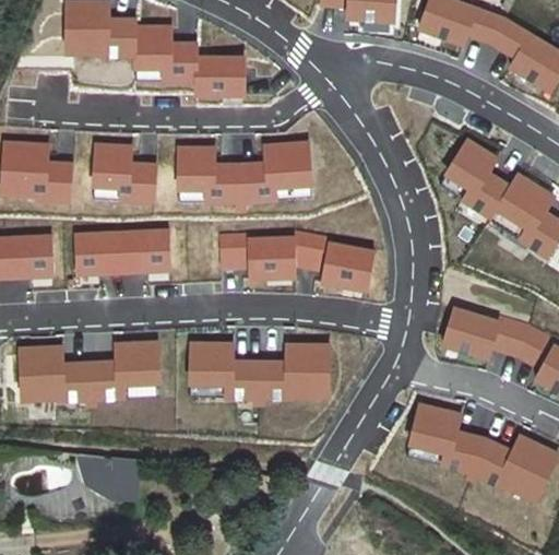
[(97,0),(69,0),(69,54),(137,54),(137,79),(197,79),(197,91),(245,91),(244,55),(233,55),(198,55),(198,38),(173,38),(173,23),(162,23),(135,23),(135,15),(110,15),(109,0),(97,0)]
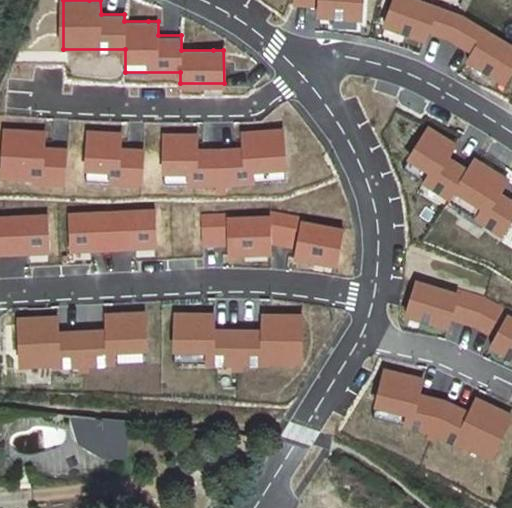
[(298,0),(298,5),(321,7),(320,20),(328,21),(367,23),(368,0),(298,0)]
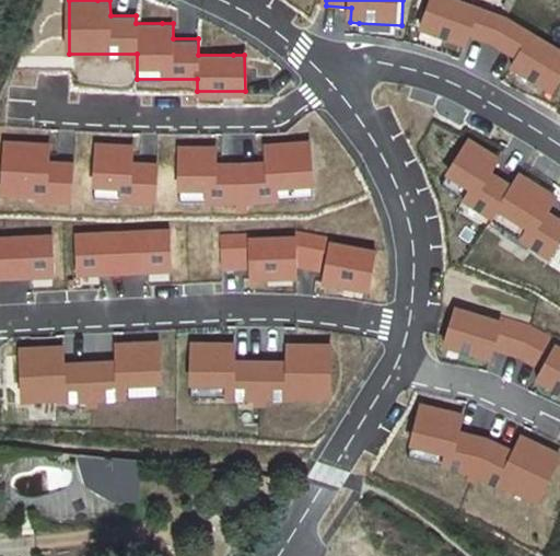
[(424,0),(415,27),(448,41),(465,47),(469,34),(491,42),(515,55),(508,68),(516,73),(556,95),(559,87),(559,41),(510,12),(477,0),(424,0)]
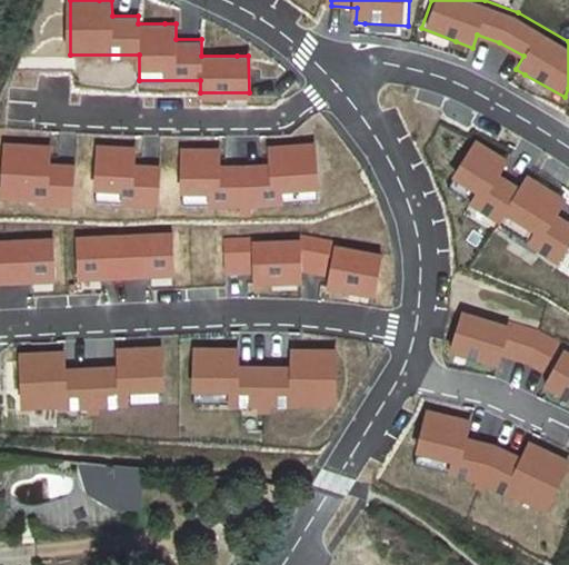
[(477,139),(448,185),(499,217),(519,186),(497,175),(506,159),(495,151),(477,139)]
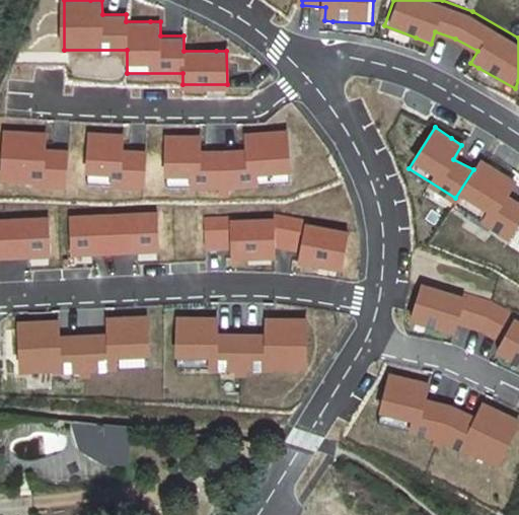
[(34,129),(7,128),(5,177),(67,180),(68,147),(46,146),(47,130),(34,129)]
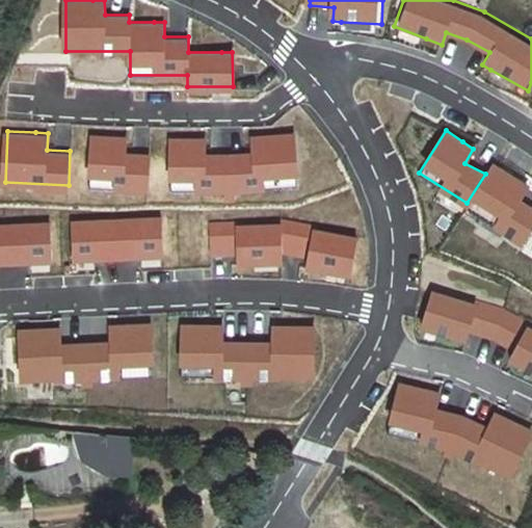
[(116,136),(89,135),(87,186),(148,188),(149,155),(126,154),(126,136),(116,136)]
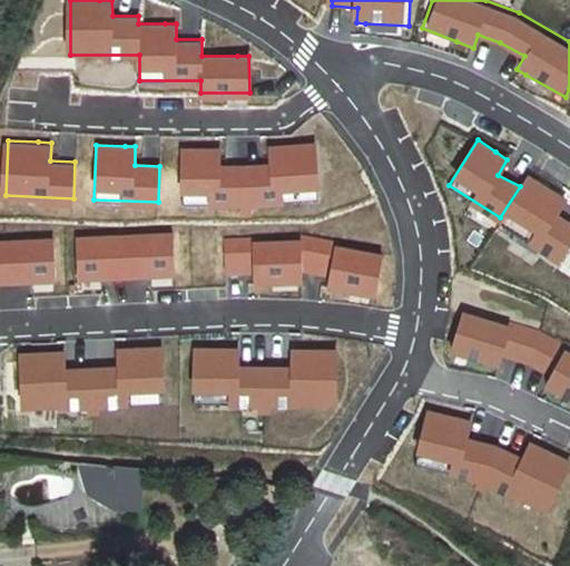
[(209,150),(180,150),(182,204),(242,203),(242,211),(253,211),(253,203),(315,203),(315,148),(282,149),(274,149),(274,165),(223,166),(223,150),(209,150)]
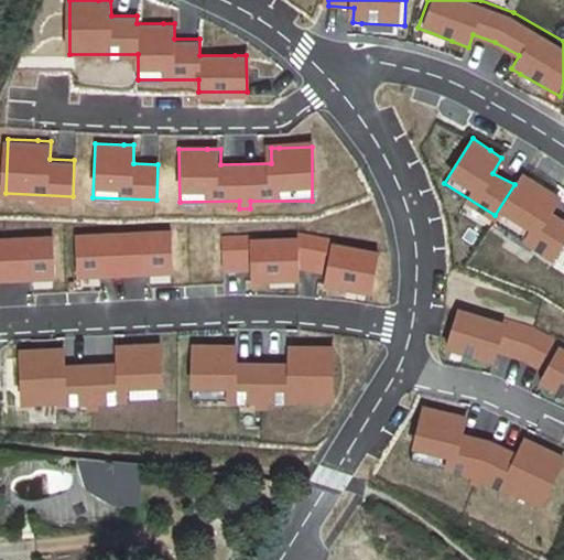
[(522,172),(514,184),(495,215),(494,217),(552,254),(563,233),(563,219),(549,211),(559,194),(549,189),(522,172)]
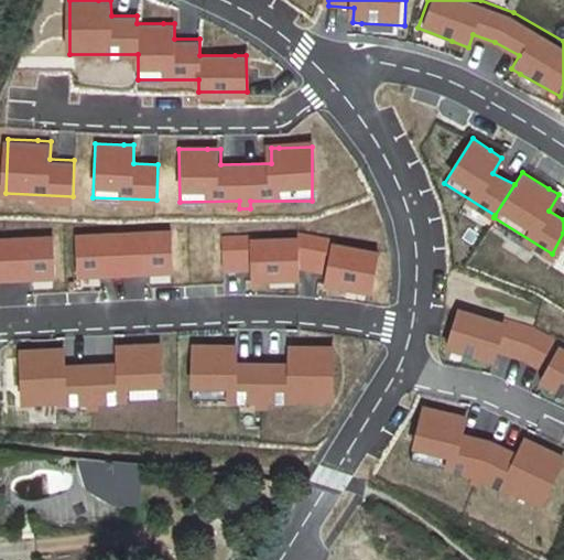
[(167,229),(78,235),(80,276),(99,275),(148,271),(170,270),(167,229)]
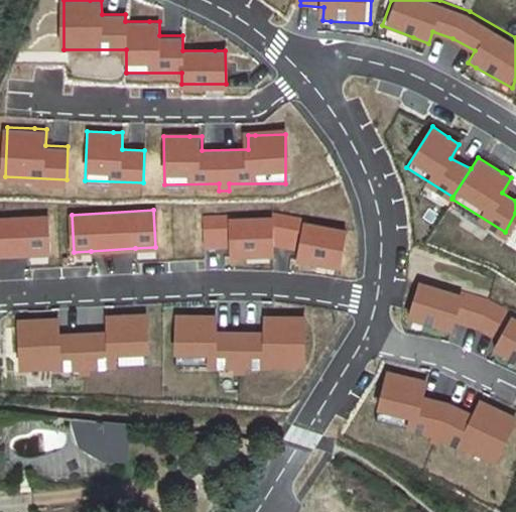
[(230,213),(205,215),(206,244),(230,243),(231,255),(241,255),(275,254),(274,243),(298,247),(295,259),(309,261),(339,265),(344,229),(303,222),(303,218),(272,211),(273,217),(230,218),(230,213)]
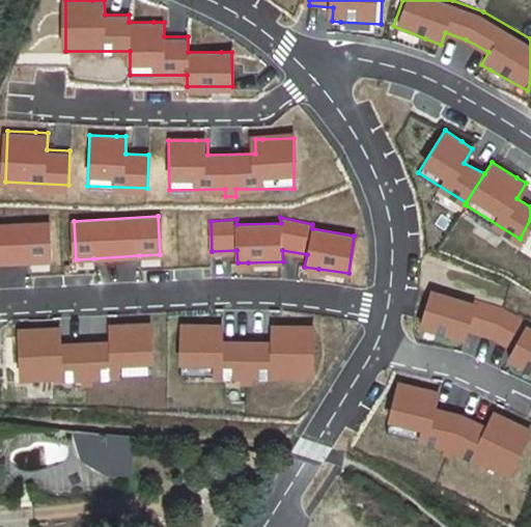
[(48,221),(0,223),(0,262),(24,261),(50,259),(48,221)]
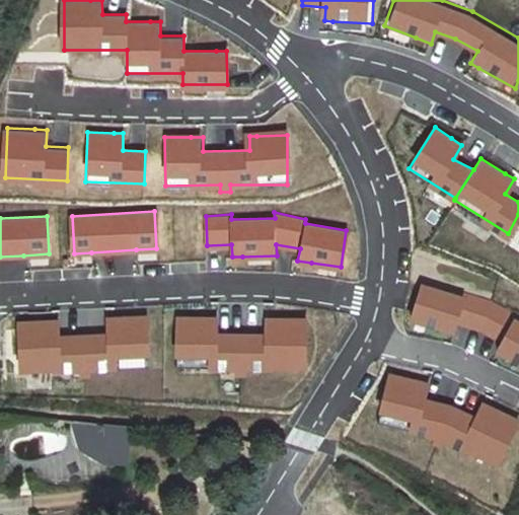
[(421,281),(411,318),(441,329),(455,335),(458,321),(480,328),(501,340),(494,353),(506,358),(518,363),(518,317),(516,316),(517,310),(491,296),(464,289),(462,294),(421,281)]
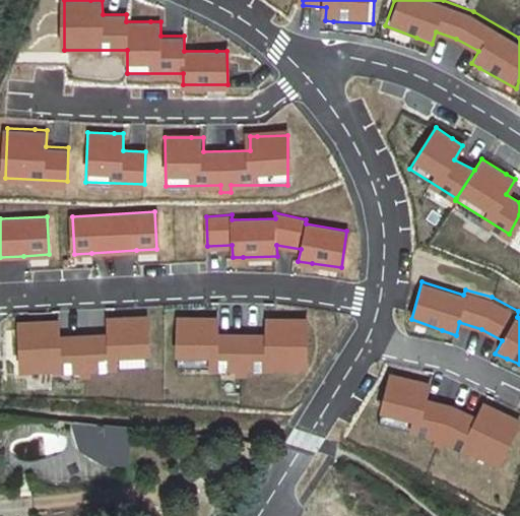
[(199,317),(182,317),(181,365),(236,366),(236,373),(246,373),(246,367),(304,368),(304,318),(281,318),(267,318),(266,332),(219,331),(219,318),(199,317)]
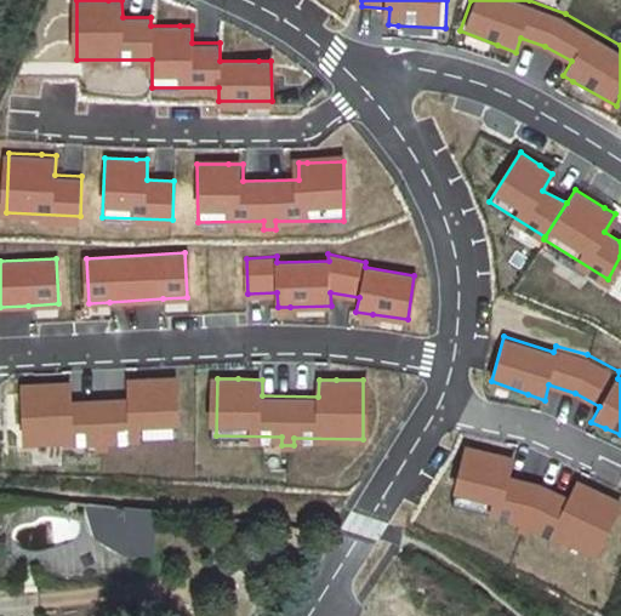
[(44,385),(27,386),(29,443),(95,441),(95,449),(107,449),(107,441),(175,439),(174,381),(142,381),(129,382),(130,399),(73,401),(73,385),(44,385)]
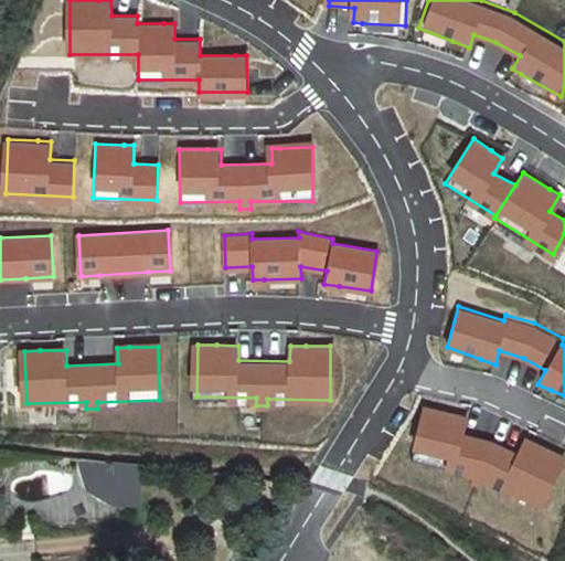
[(422,400),(413,446),(444,456),(444,469),(546,508),(564,462),(564,451),(535,436),(525,432),(516,447),(491,435),(466,432),(470,413),(452,409),(422,400)]
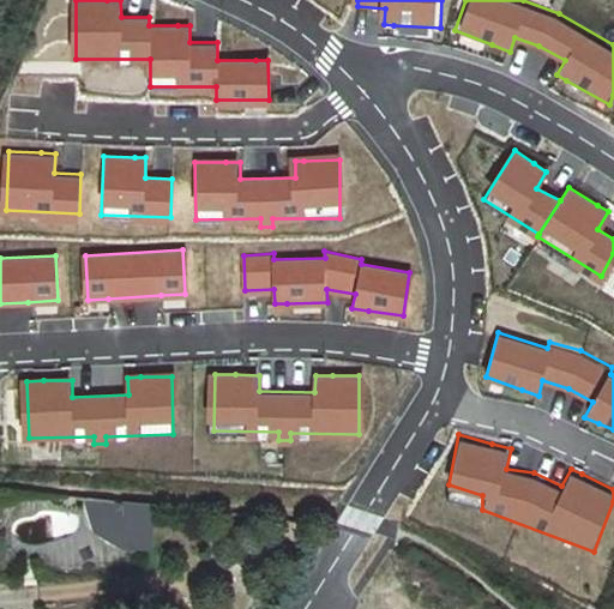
[(155,538),(155,495),(86,495),(86,538),(155,538)]
